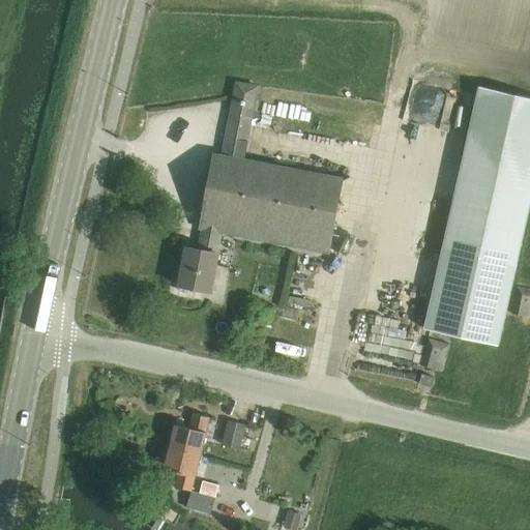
[(209,231),(206,251),(186,246),(178,286),(210,292),(218,253),(214,252),(218,231),(329,253),(344,178),(244,159),(258,87),(259,85),(237,81),(234,93),(233,101),(223,155),(214,154),(200,229),(209,231)]
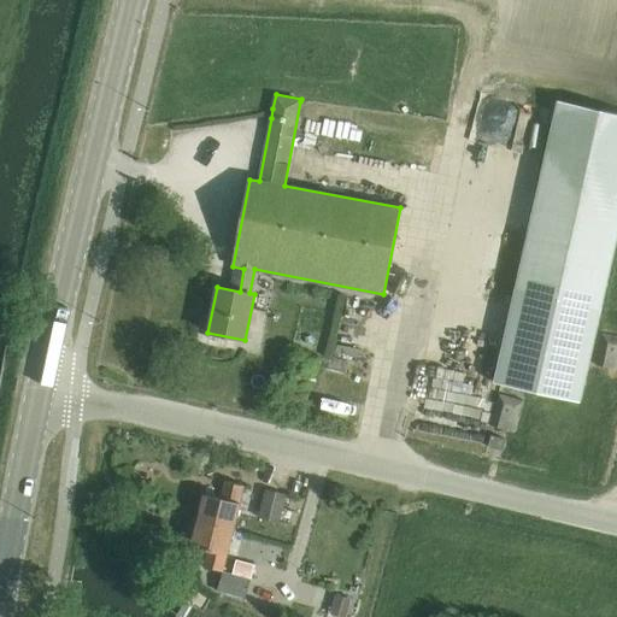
[(616,113),(558,101),(495,383),(528,392),(580,403),(616,234),(616,113)]
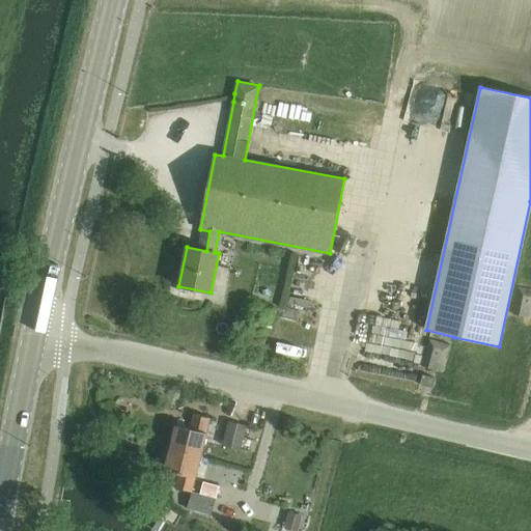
[(530,286),(519,284),(512,315),(530,318),(530,286)]
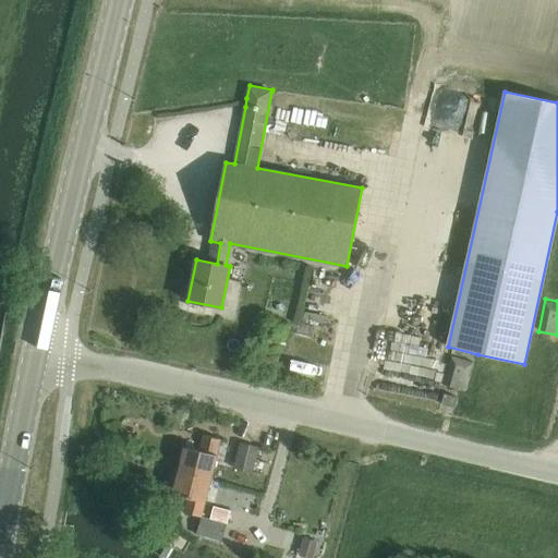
[(305,313),(303,320),(326,325),(328,317),(305,313)]
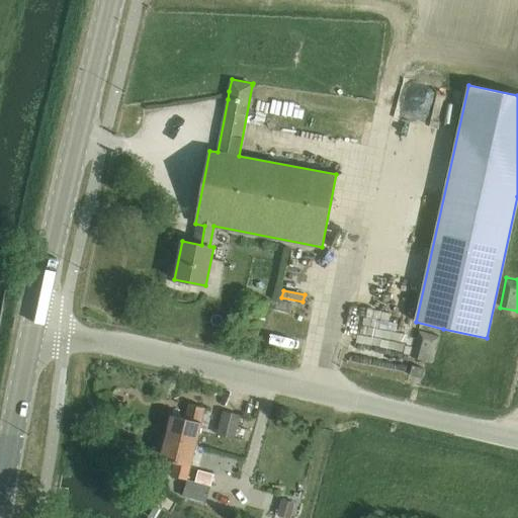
[(418,332),(412,358),(433,363),(440,337),(418,332)]
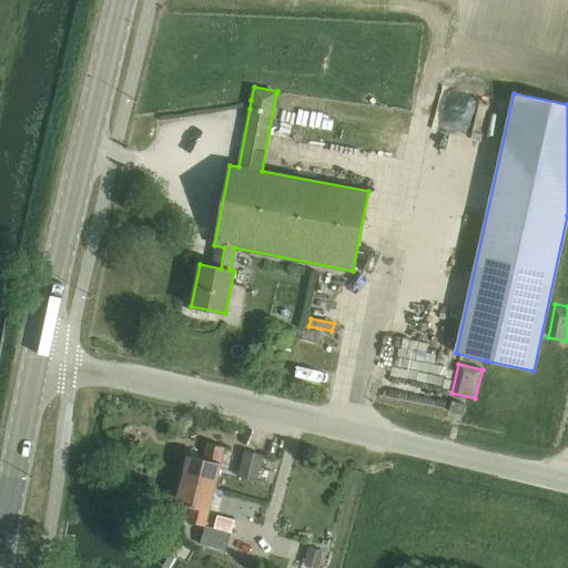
[(463,416),(466,406),(454,403),(452,413),(463,416)]
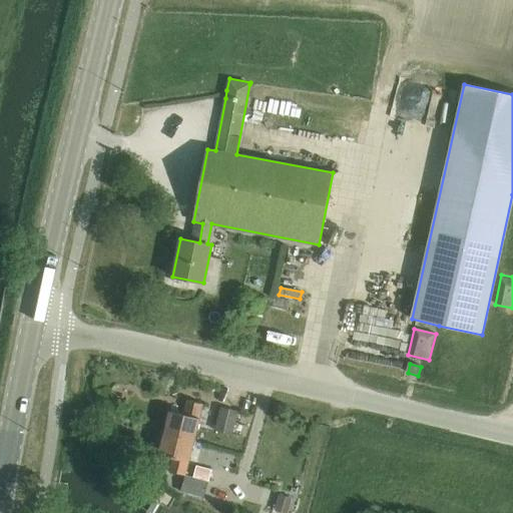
[(182,415),(169,412),(164,433),(193,441),(202,406),(185,402),(182,415)]
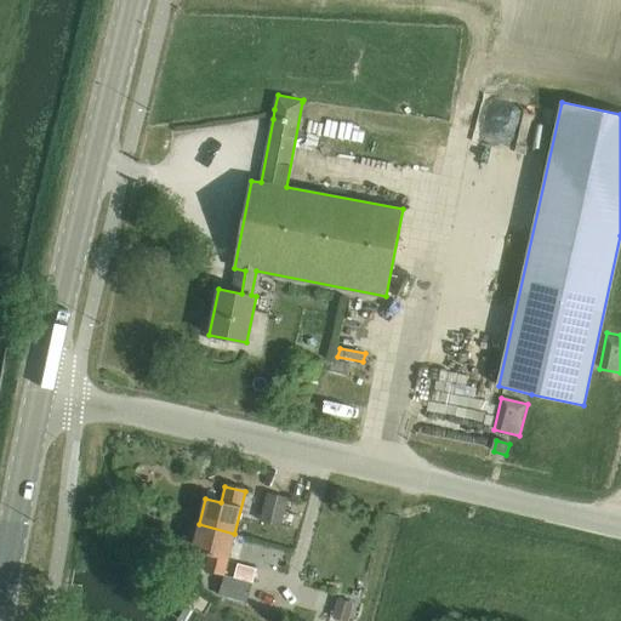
[(267,494),(260,523),(292,531),(300,502),(267,494)]
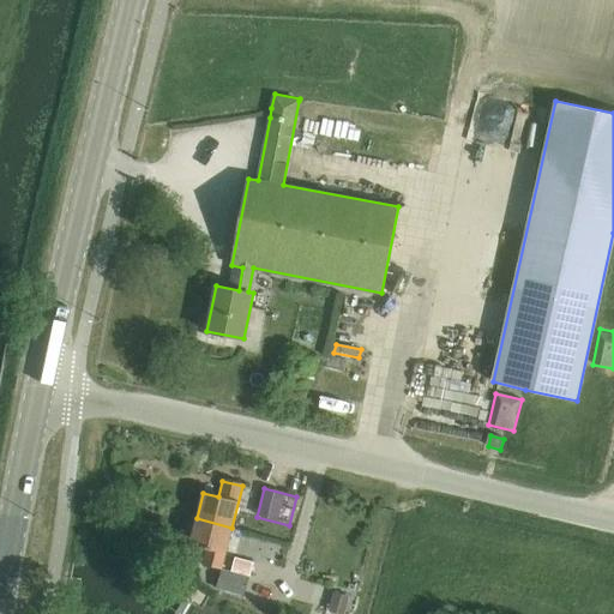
[(221,570),(232,528),(197,518),(190,545),(206,549),(202,565),(221,570)]
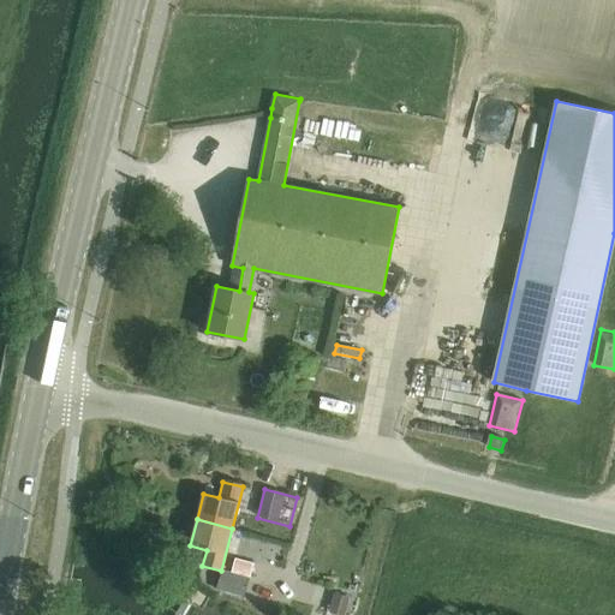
[(218,590),(246,597),(255,563),(236,559),(232,573),(222,571),(218,590)]
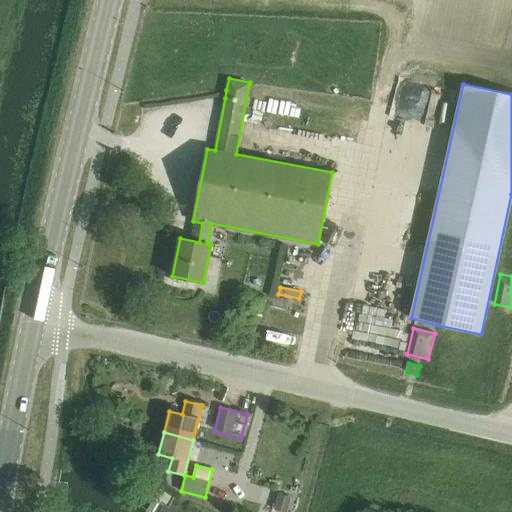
[(294,478),(290,491),(298,493),(302,481),(294,478)]
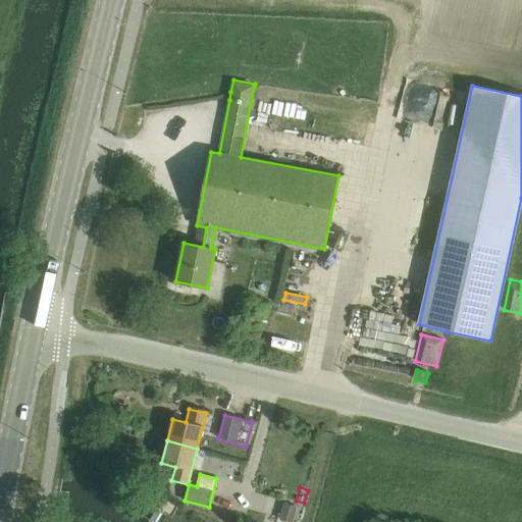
[(284,505),(280,521),(286,521),(293,521),(297,507),(284,505)]
